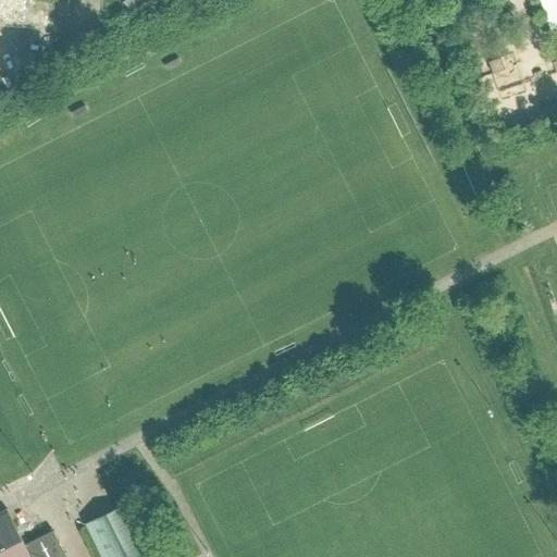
[(137,0),(125,0),(123,2),(127,10),(139,2),(137,0)]
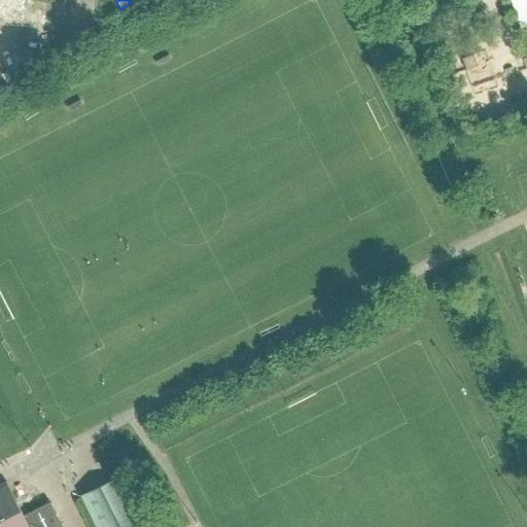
[(526,0),(511,0),(518,21),(521,28),(526,25),(526,0)]
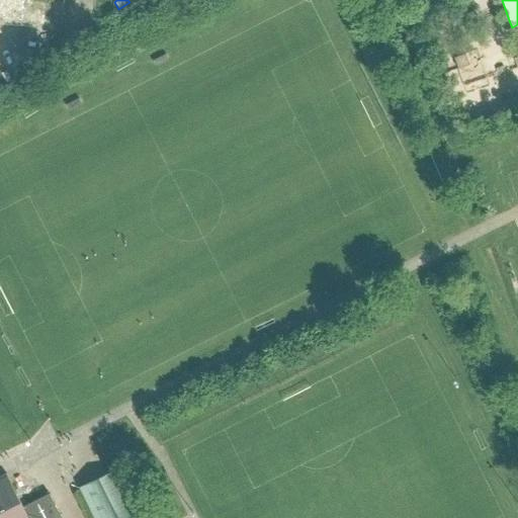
[(62,2),(49,1),(48,10),(61,11),(62,2)]
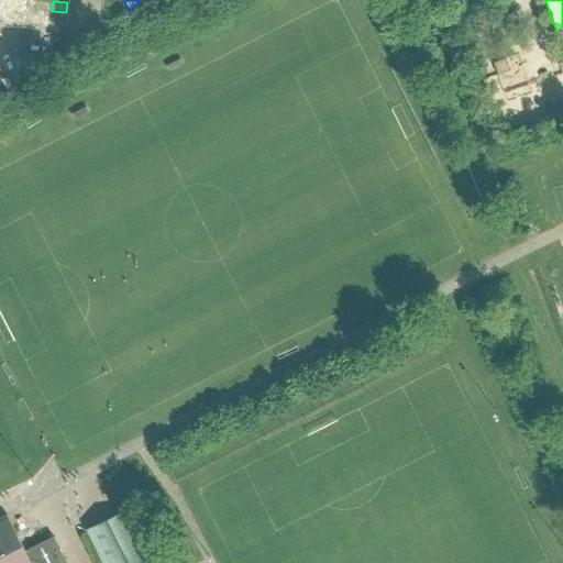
[(58,40),(45,34),(41,43),(54,50),(58,40)]
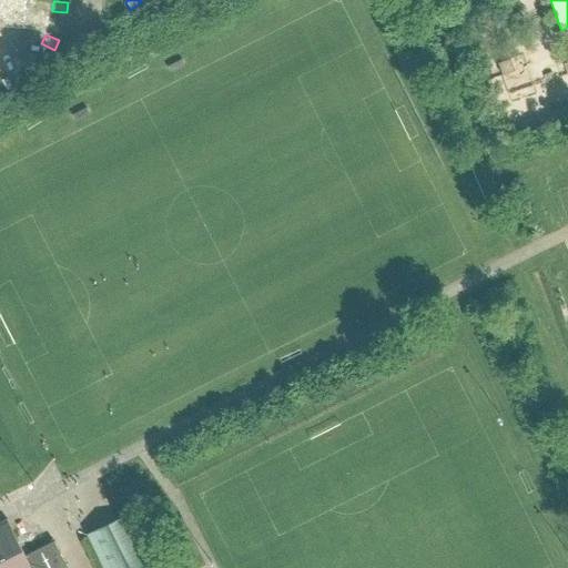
[(497,61),(503,75),(515,71),(510,57),(497,61)]
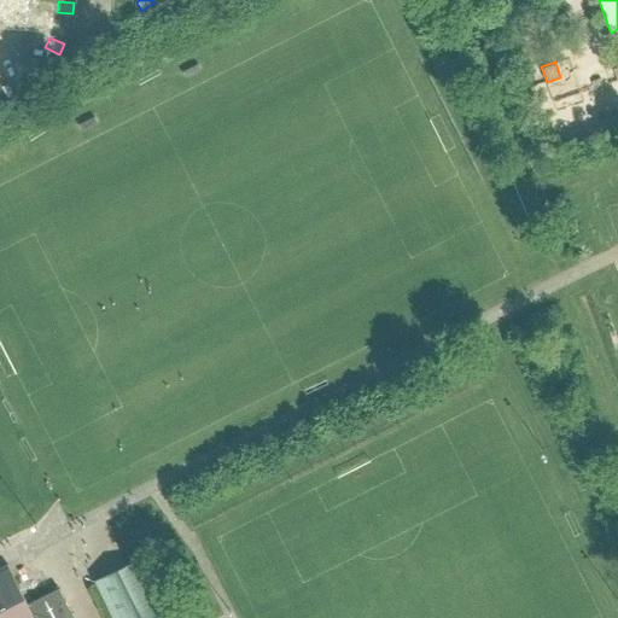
[(139,559),(94,582),(111,617),(150,617),(164,611),(139,559)]
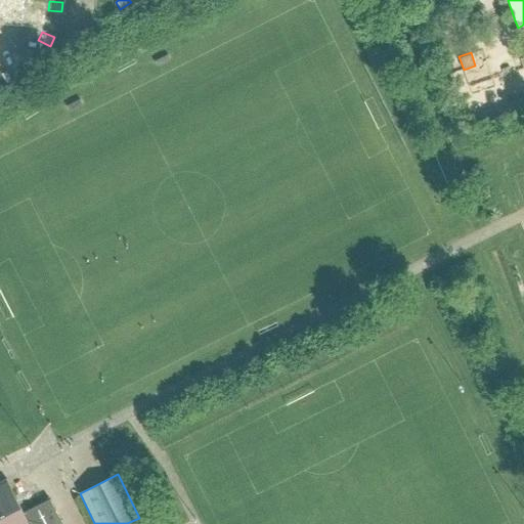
[(0,523),(60,523),(49,499),(34,507),(23,513),(5,479),(0,481),(0,523)]
